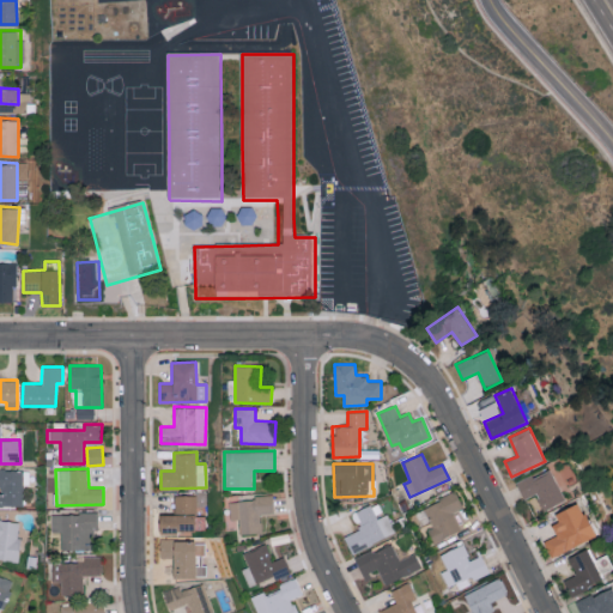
[(565,501),(550,468),(516,484),(523,499),(535,495),(544,511),(565,501)]
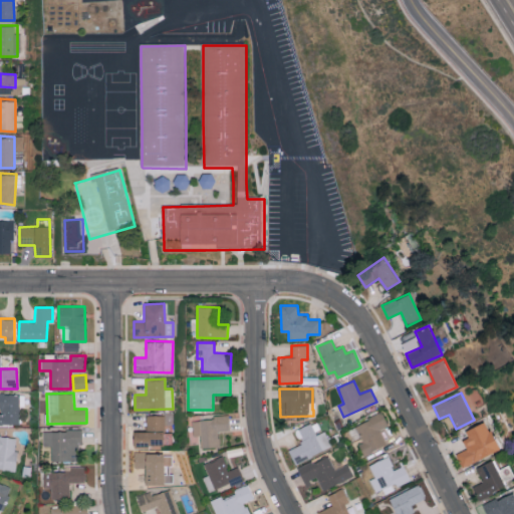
[(0,394),(0,424),(20,425),(20,395),(0,394)]
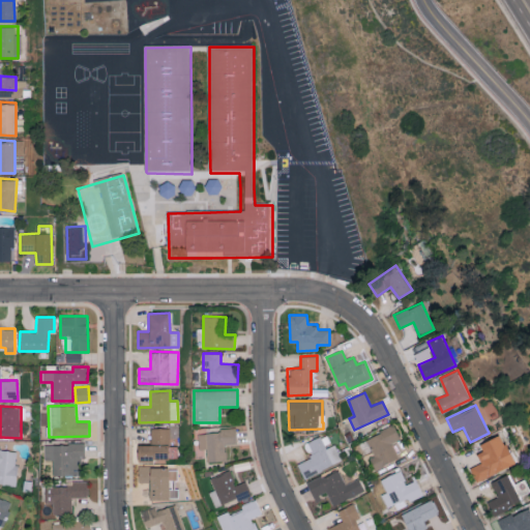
[(376,469),(399,459),(392,443),(400,439),(393,425),(358,441),(363,453),(369,451),(376,469)]
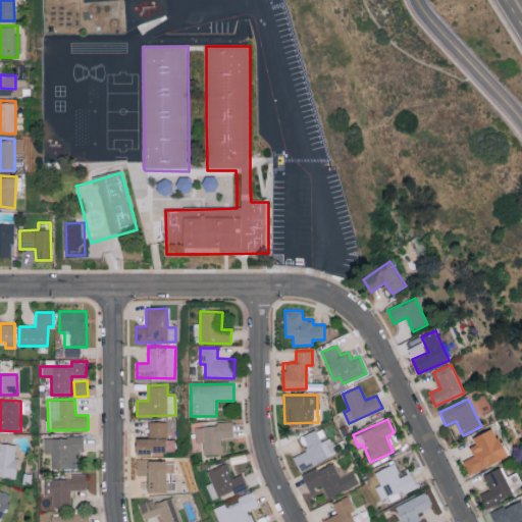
[(148,436),(167,437),(167,422),(148,421),(148,436)]
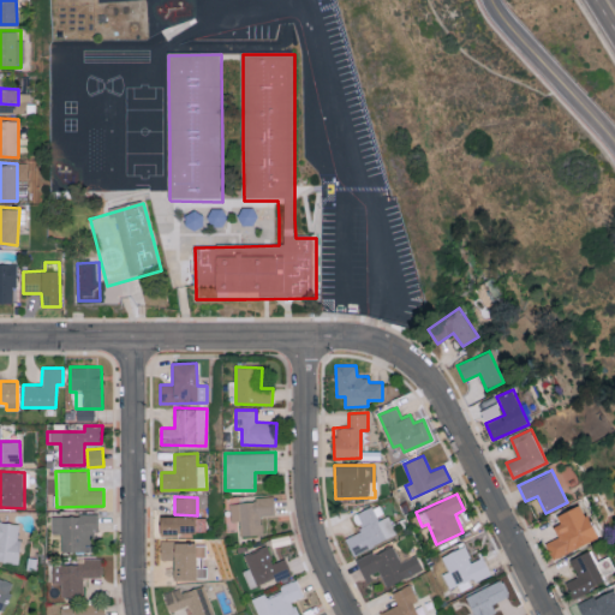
[(240,536),(262,535),(262,517),(275,515),(274,499),(230,501),(231,521),(239,521),(240,536)]
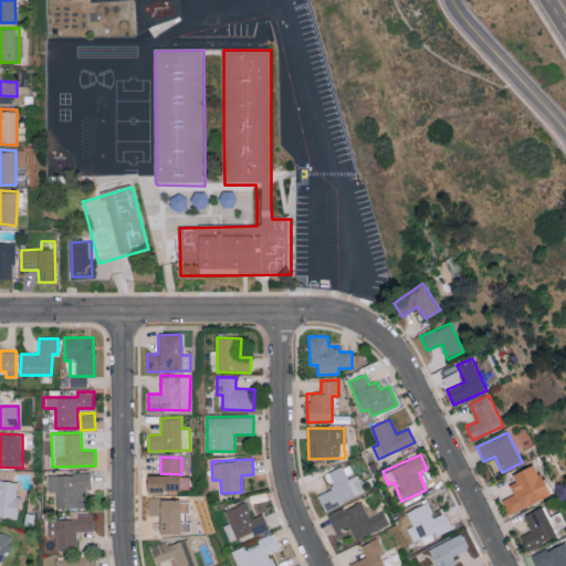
[(366,492),(358,474),(348,479),(343,465),(325,473),(333,489),(318,495),(325,511),(366,492)]
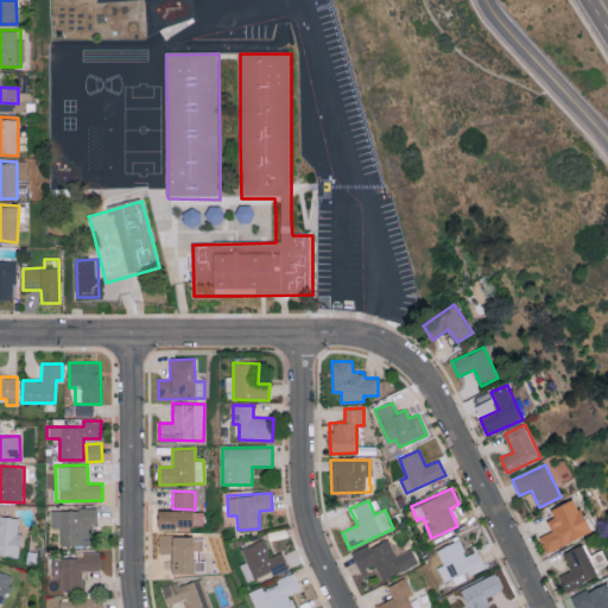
[(590,532),(576,501),(544,515),(552,531),(539,537),(546,553),(590,532)]
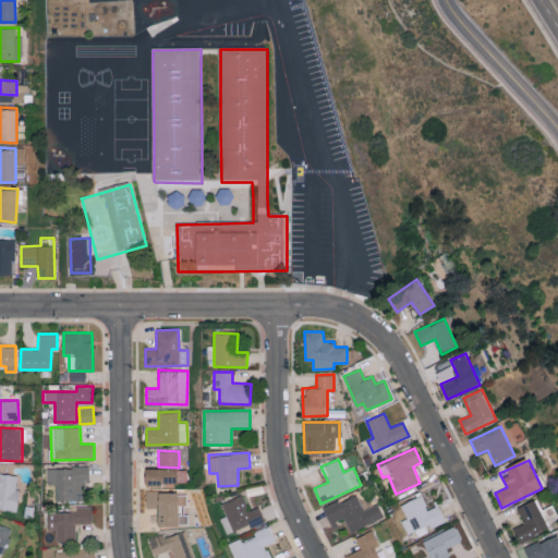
[(89,466),(47,468),(47,484),(56,484),(56,500),(86,500),(85,482),(89,482),(89,466)]
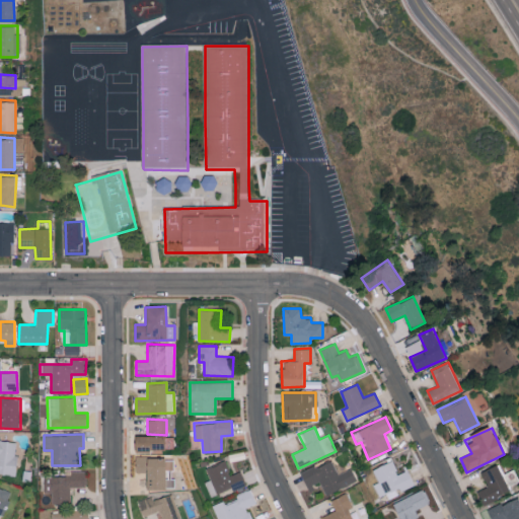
[(135,451),(164,451),(164,436),(135,436),(135,451)]
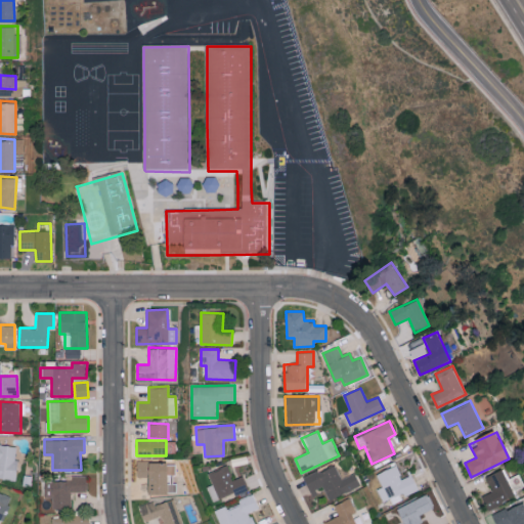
[(147,477),(147,493),(175,493),(175,484),(167,484),(167,474),(175,474),(175,463),(136,463),(136,477),(147,477)]
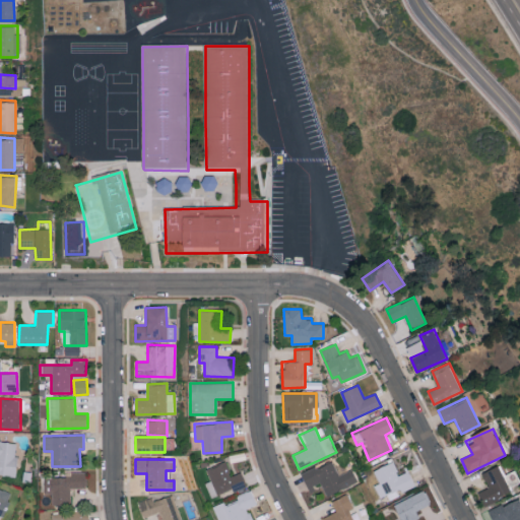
[(359,482),(352,468),(338,474),(332,460),(302,473),(308,488),(321,482),(326,496),(359,482)]
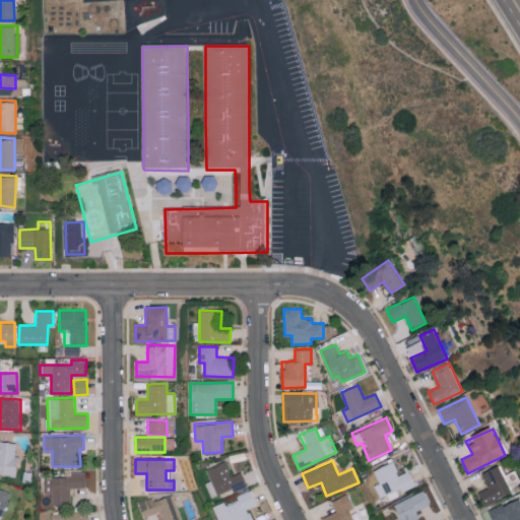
[(415,488),(408,471),(399,474),(394,461),(374,469),(379,483),(375,485),(381,501),(415,488)]
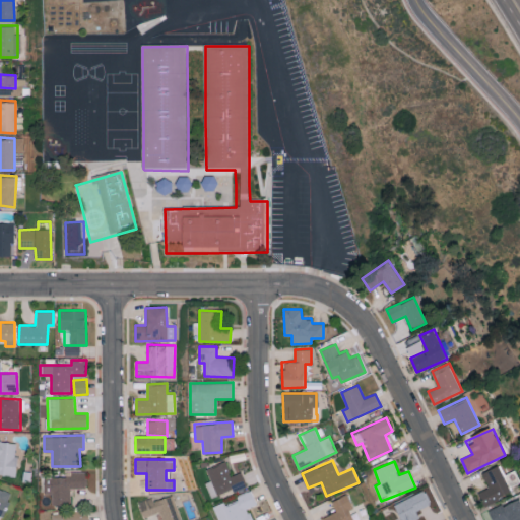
[(211,481),(206,482),(211,498),(247,485),(242,472),(231,476),(226,462),(207,469),(211,481)]
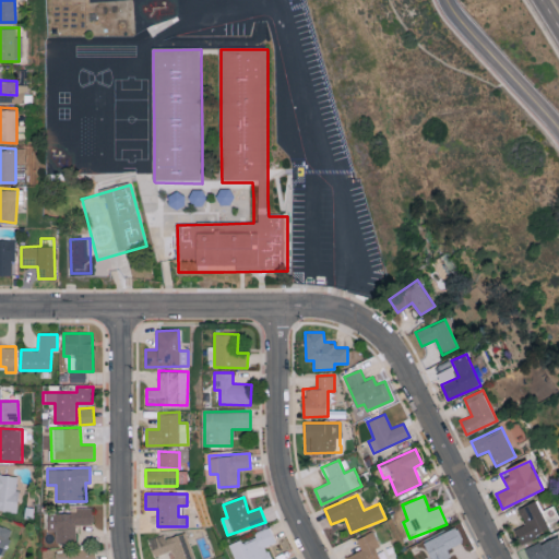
[(520,542),(549,532),(538,501),(519,508),(524,525),(514,528),(520,542)]
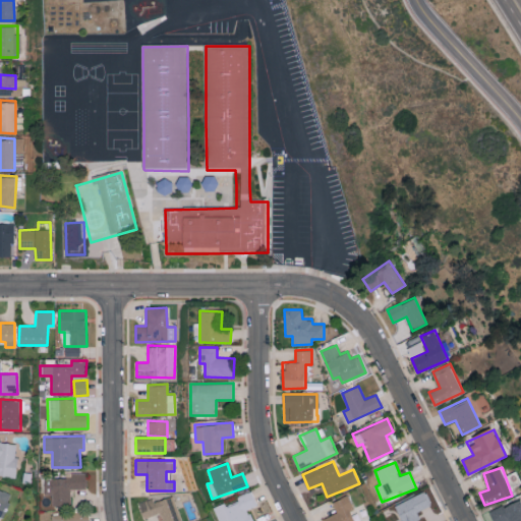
[(70,505),(70,489),(85,489),(85,472),(71,472),(71,477),(45,478),(45,494),(52,494),(53,505),(70,505)]
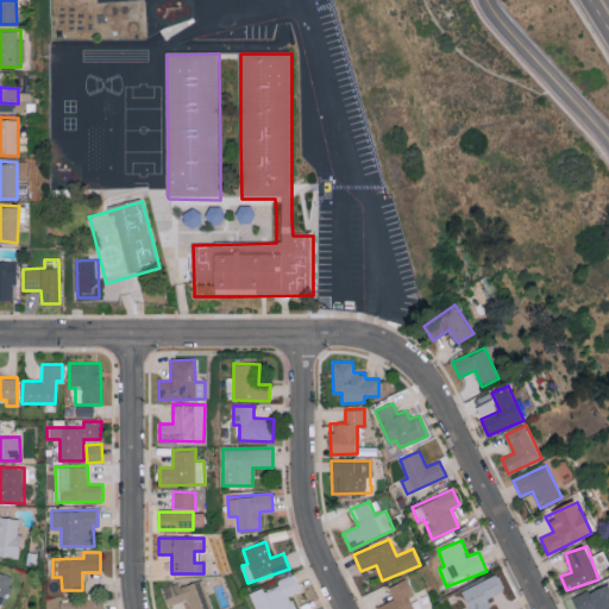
[(0,602),(2,603),(13,576),(0,570),(0,602)]
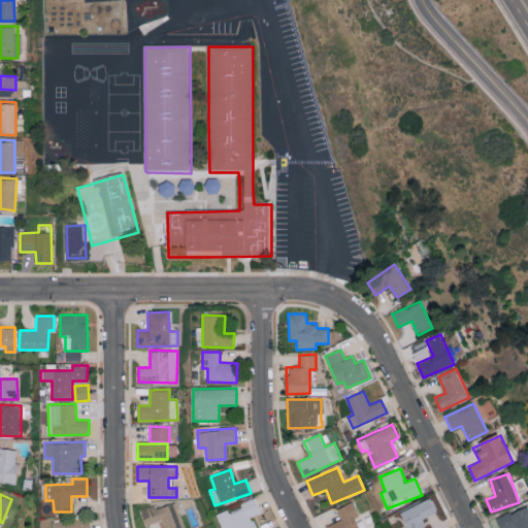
[(256,527),(253,517),(261,513),(256,497),(240,503),(242,508),(230,514),(229,508),(217,514),(222,527),(256,527)]
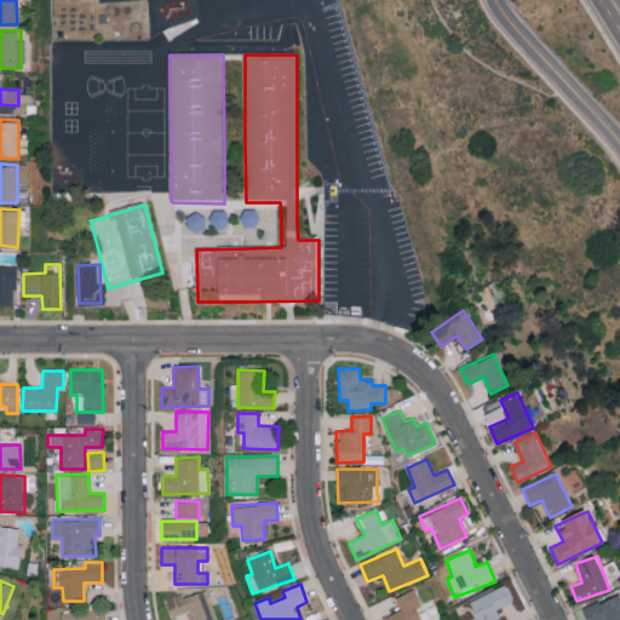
[(498,619),(494,609),(512,602),(506,585),(469,601),(477,619),(498,619)]
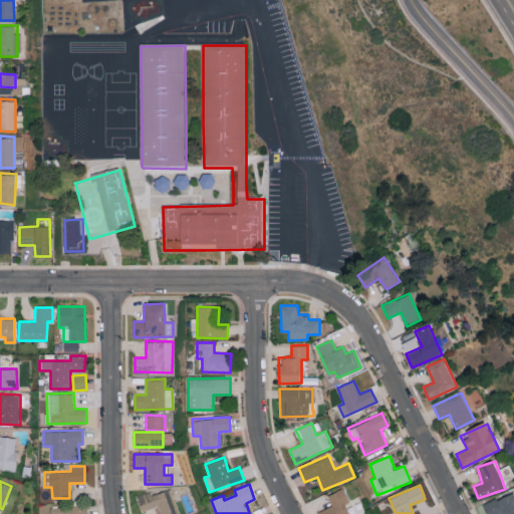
[(137,495),(142,511),(155,507),(157,513),(178,513),(171,489),(153,495),(151,491),(137,495)]
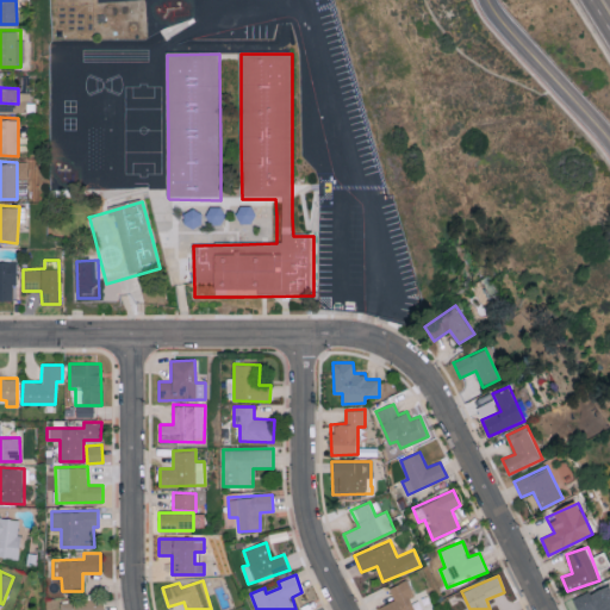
[(414,597),(408,580),(388,586),(394,601),(377,607),(378,609),(414,609),(410,598),(414,597)]
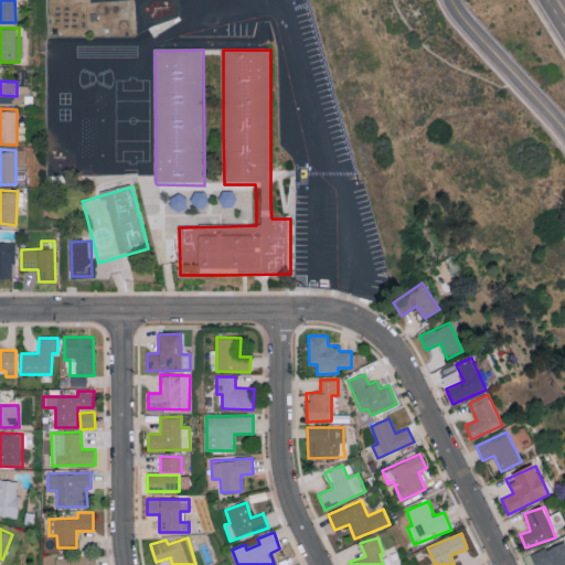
[(531,555),(534,564),(550,564),(552,564),(551,564),(564,564),(564,541),(531,555)]
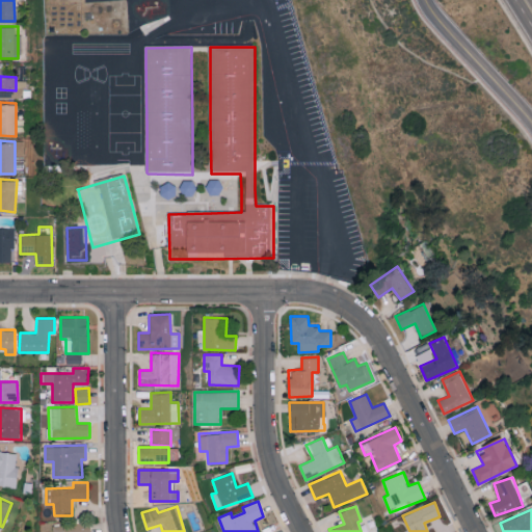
[(53,524),(53,531),(90,531),(90,523),(53,524)]
